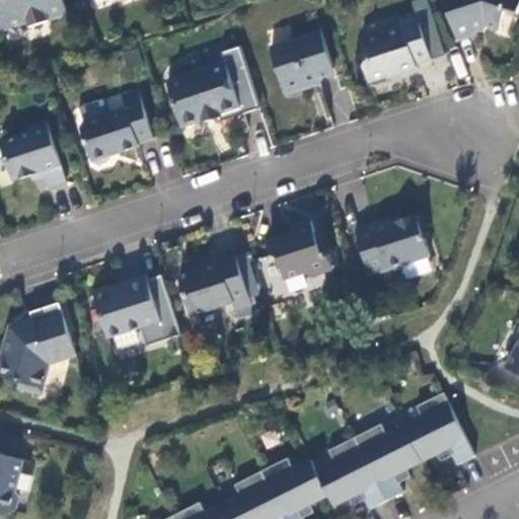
[(0,0),(0,17),(4,30),(44,18),(50,21),(60,17),(63,12),(67,10),(63,0),(0,0)]
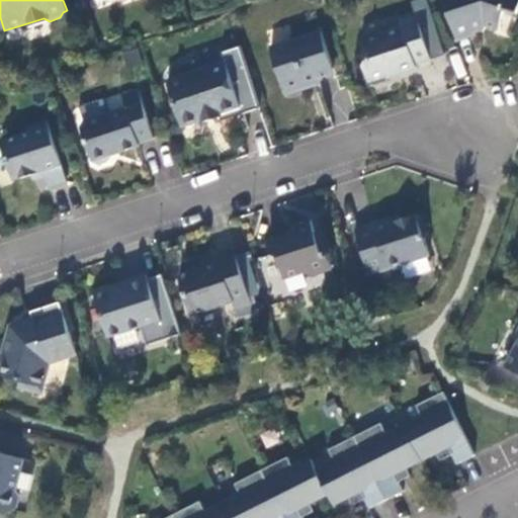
[(517,0),(443,0),(457,40),(476,34),(473,29),(486,25),(499,30),(506,11),(517,15),(517,14),(517,0)]
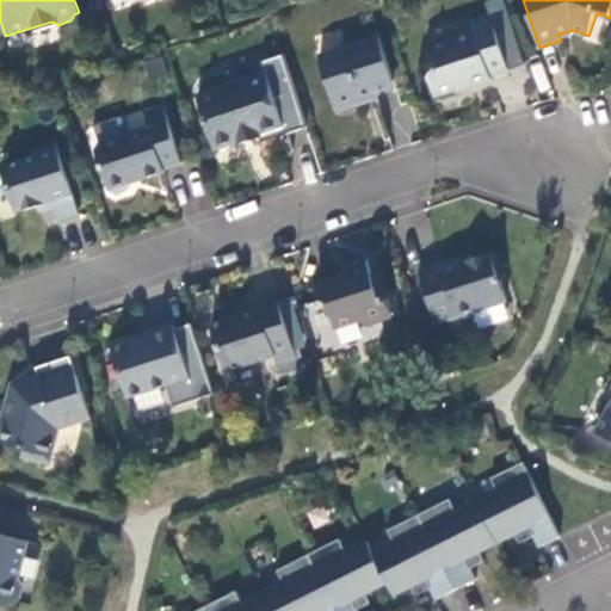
[(492,16),(471,22),(476,34),(455,41),(448,36),(431,42),(427,49),(434,72),(431,79),(436,97),(470,86),(471,88),(493,81),(492,78),(510,72),(492,16)]
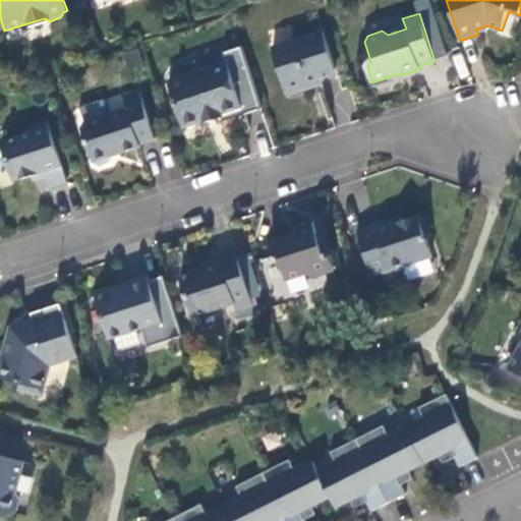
[(337,74),(324,33),(273,49),(286,91),(337,74)]
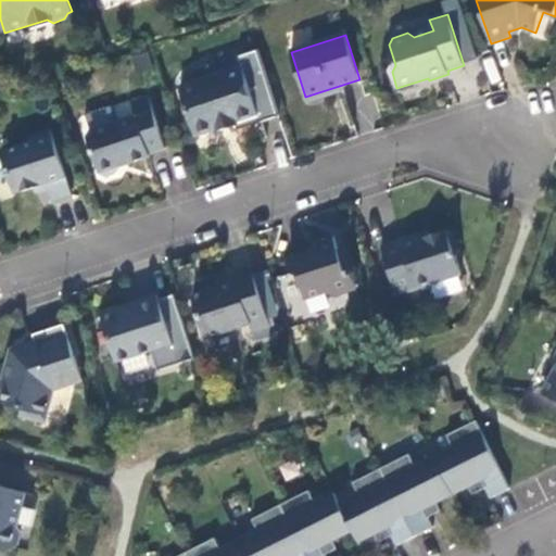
[(217,129),(218,133),(239,125),(238,123),(260,116),(243,66),(180,88),(196,137),(217,129)]
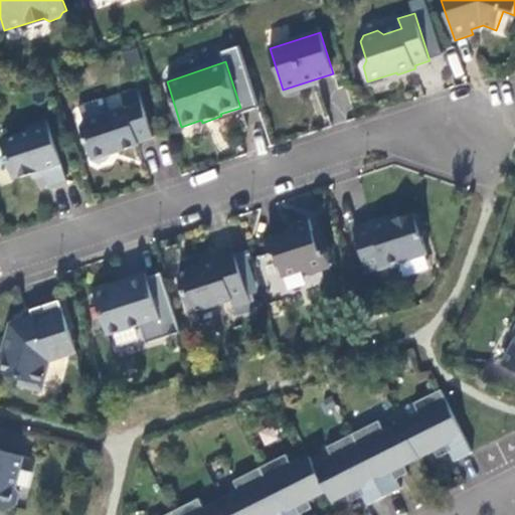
[(83,122),(81,127),(93,161),(98,164),(109,160),(112,155),(139,146),(139,144),(154,139),(138,91),(122,96),(126,108),(83,122)]
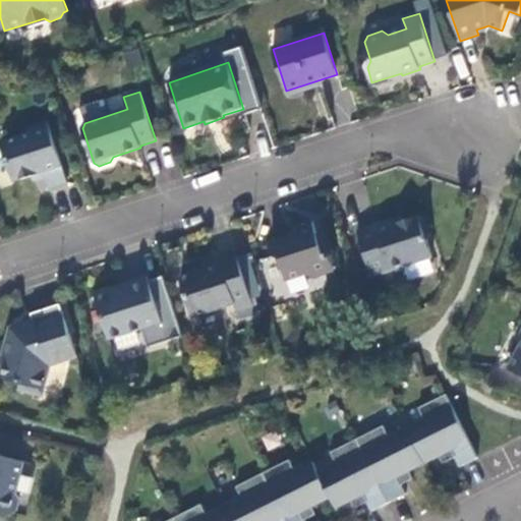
[(29,133),(1,142),(14,182),(44,172),(50,189),(68,183),(48,122),(27,128),(29,133)]
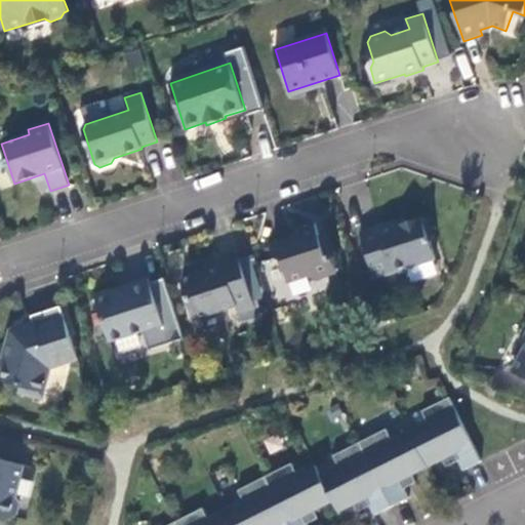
[(396,221),(360,233),(375,280),(436,259),(431,243),(434,237),(429,221),(422,218),(398,227),(396,221)]
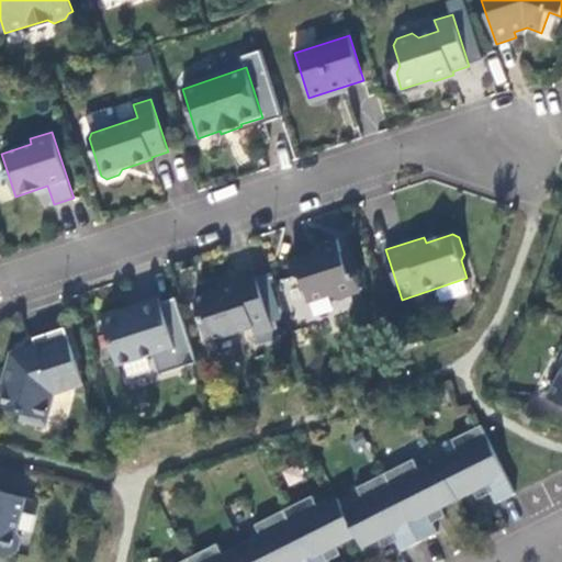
[(355,260),(346,262),(338,239),(321,245),(317,251),(316,253),(316,255),(291,262),(295,276),(302,279),(310,303),(330,296),(337,300),(361,291),(356,276),(359,274),(355,260)]
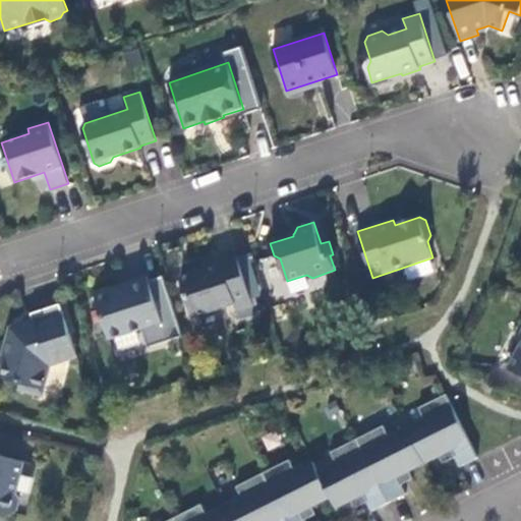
[(203,272),(180,279),(193,317),(235,304),(237,312),(253,306),(237,257),(201,270),(203,272)]
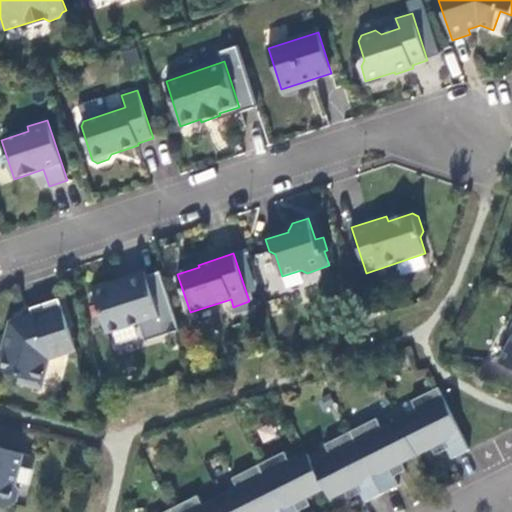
[(109,283),(93,288),(107,333),(140,323),(143,332),(163,326),(145,271),(124,278),(126,283),(116,286),(109,283)]
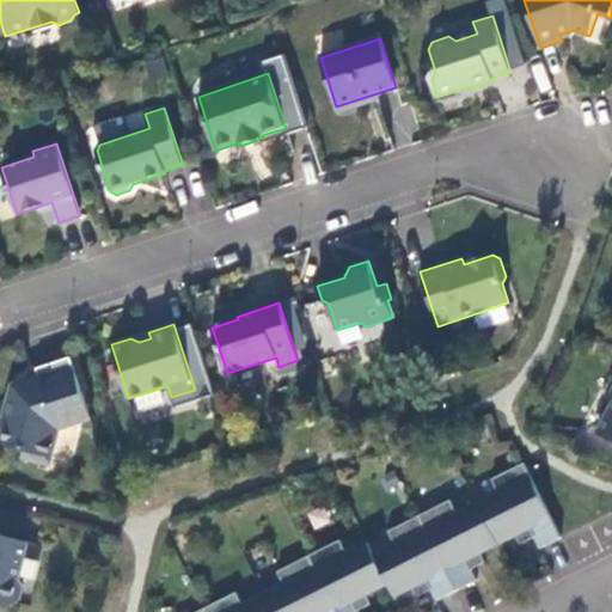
[(91,420),(71,357),(37,369),(40,375),(23,380),(17,401),(7,405),(2,422),(8,423),(2,445),(25,451),(23,458),(50,465),(60,430),(91,420)]
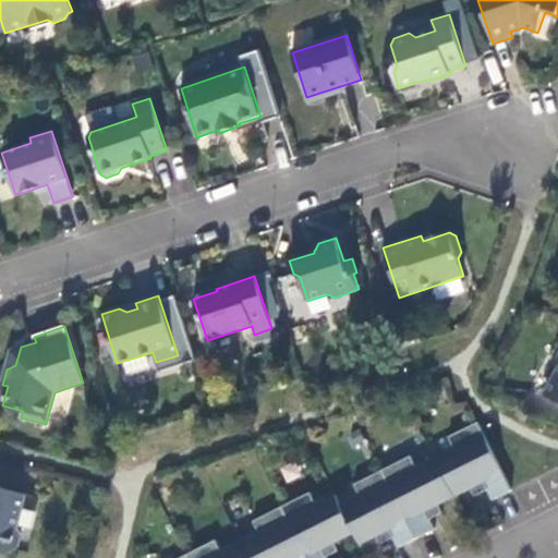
[(11,350),(7,370),(15,365),(21,347),(11,350)]
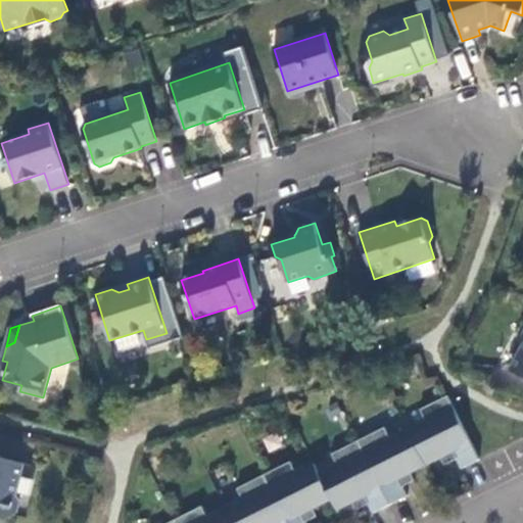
[(522,336),(522,338),(522,339),(522,347),(511,372),(522,377),(522,336)]
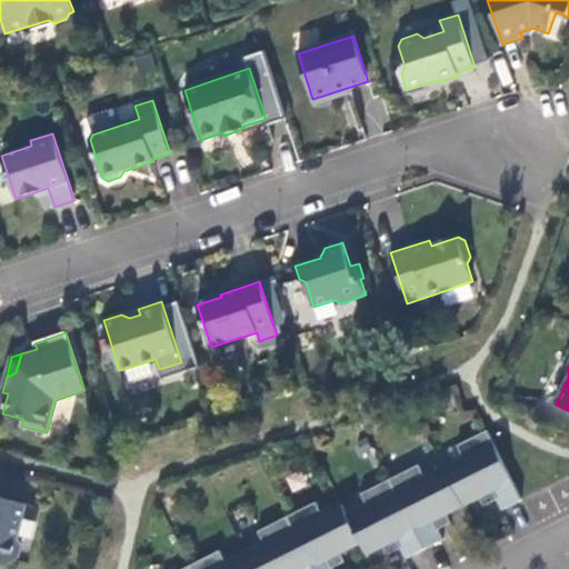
[(332,568),(333,568),(346,562),(341,553),(360,543),(367,556),(383,547),(388,556),(401,549),(406,559),(443,540),(439,530),(451,523),(447,515),(479,498),(485,507),(498,500),(502,510),(522,501),(487,431),(457,447),(463,458),(425,478),(419,466),(361,495),(367,507),(348,517),(341,505),(322,515),(317,503),(258,532),(263,543),(245,553),(226,563),(220,551),(185,568),(332,568)]
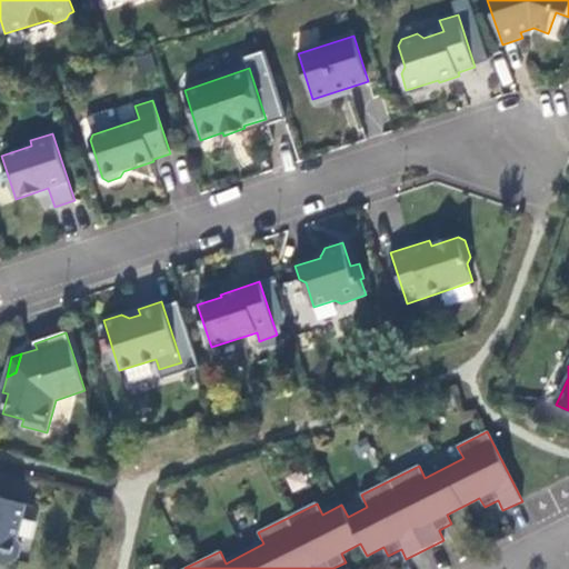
[(27,506),(0,498),(0,561),(11,565),(18,560),(22,545),(18,538),(27,506)]
